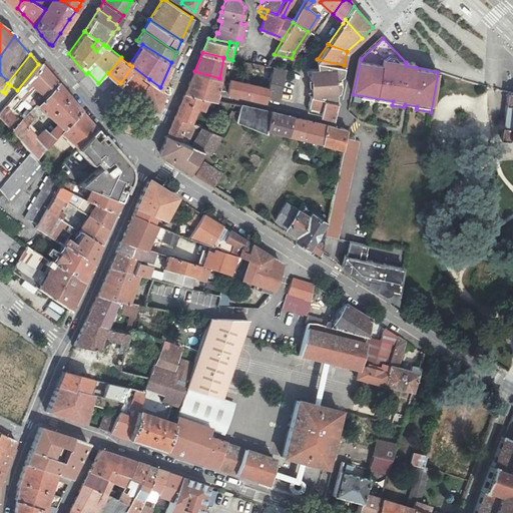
[(343,73),(344,65),(317,59),(318,67),(306,70),(312,93),(311,96),(337,101),(336,92),(339,93),(341,83),(340,83),(340,75),(343,73)]
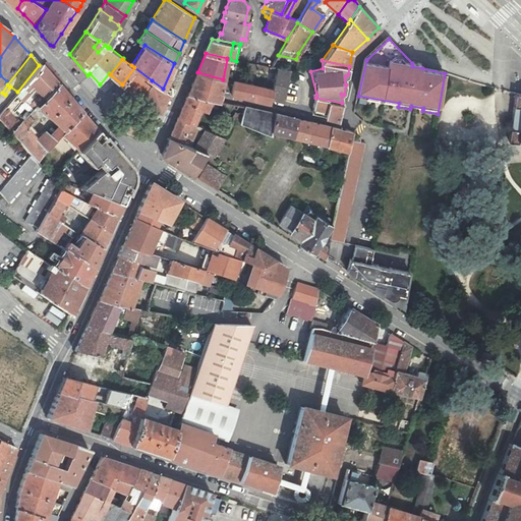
[(42,98),(55,83),(39,65),(17,92),(15,95),(21,100),(29,91),(26,89),(29,85),(42,98)]
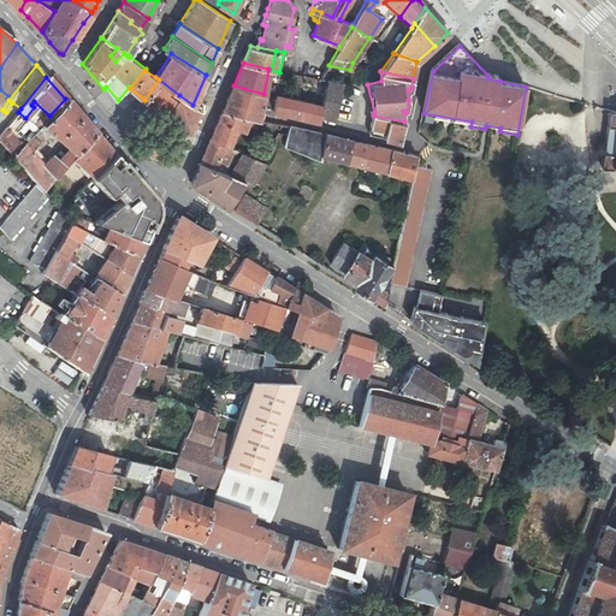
[(179,95),(159,80),(144,100),(167,116),(179,95)]
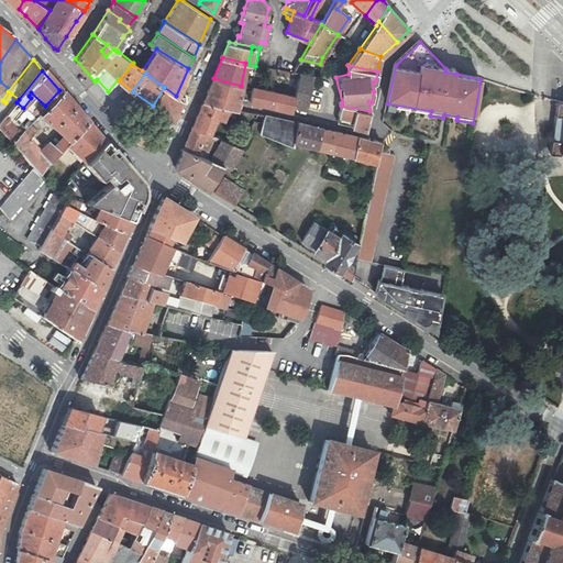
[(249,102),(275,108),(291,111),(293,106),(306,109),(312,75),(298,73),(297,80),(277,76),(274,92),(252,88),(249,102)]
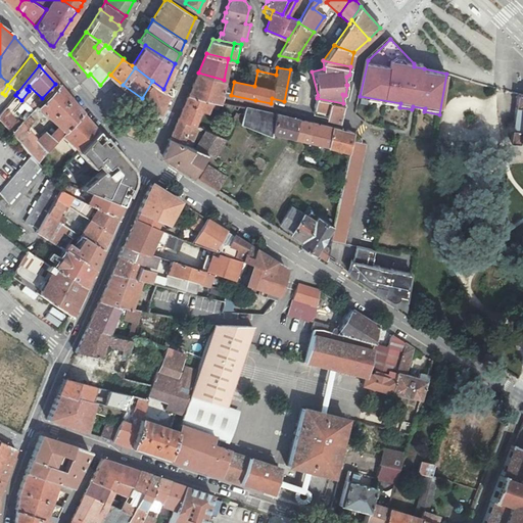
[(221,93),(224,80),(198,73),(192,87),(221,93)]
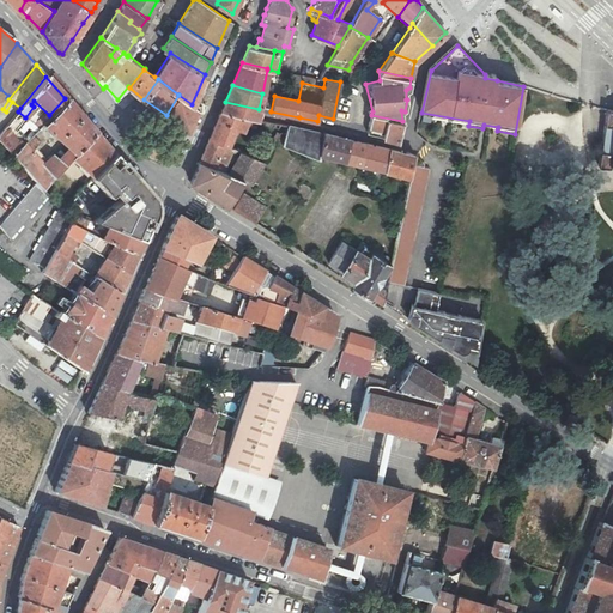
[(167,115),(188,129),(198,109),(192,104),(178,95),(167,115)]
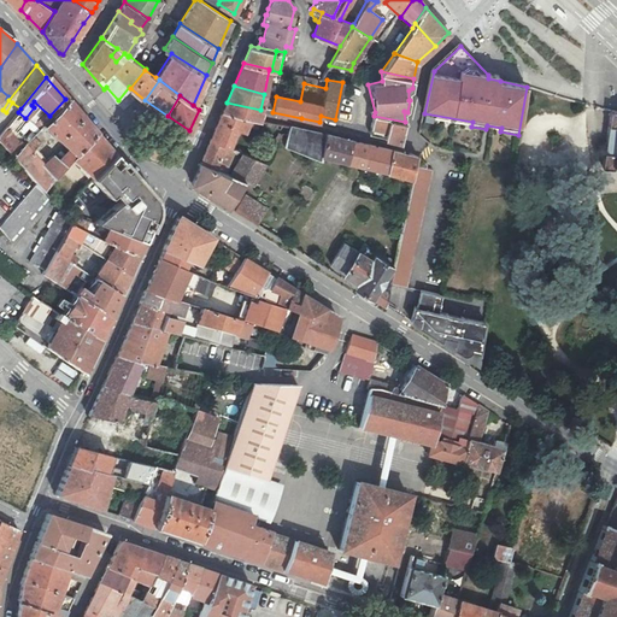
[(40,128),(66,151),(72,157),(94,133),(65,99),(50,116),(40,128)]
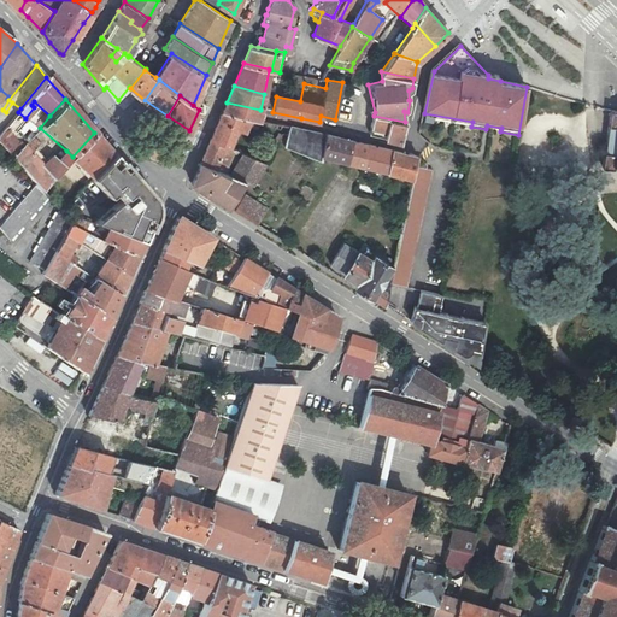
[(259,115),(260,110),(227,103),(224,106),(223,111),(258,118),(259,115)]
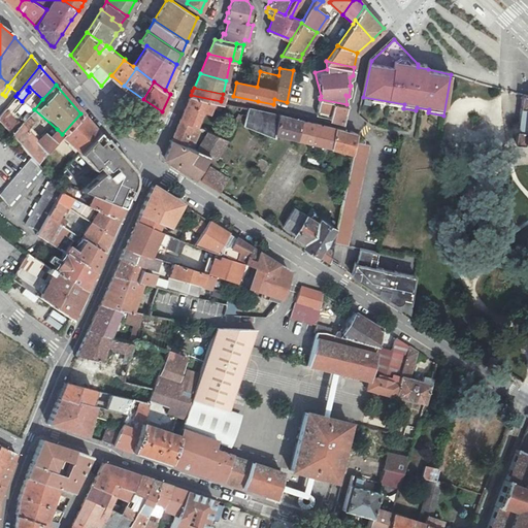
[(218,109),(221,101),(191,95),(180,119),(196,126),(202,109),(209,112),(211,107),(218,109)]
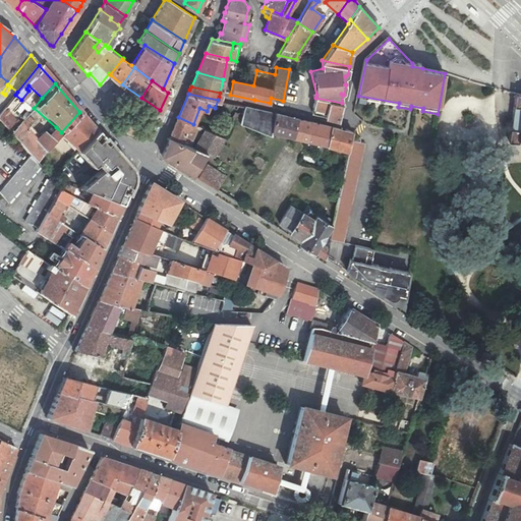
[(520,123),(520,130),(512,129),(510,141),(520,142),(520,95),(516,94),(514,107),(520,107),(520,123)]
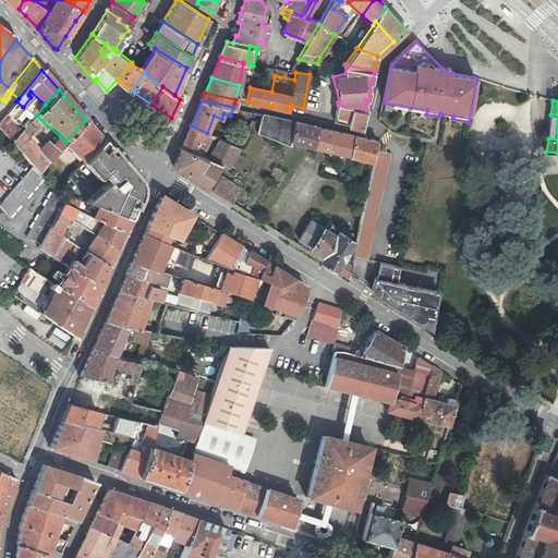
[(366,110),(338,105),(335,121),(361,126),(363,125),(366,110)]
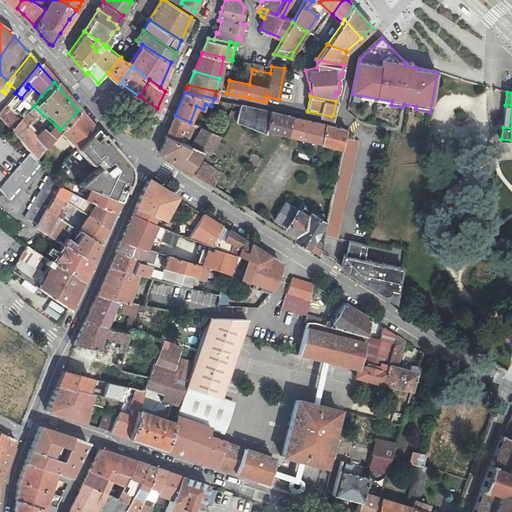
[(226,117),(235,120),(241,104),(233,102),(226,117)]
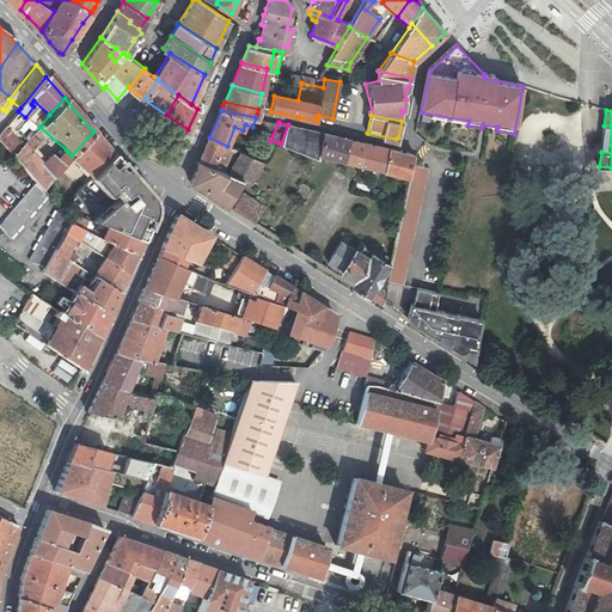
[(319,153),(324,133),(288,124),(281,144),(318,158),(319,153)]
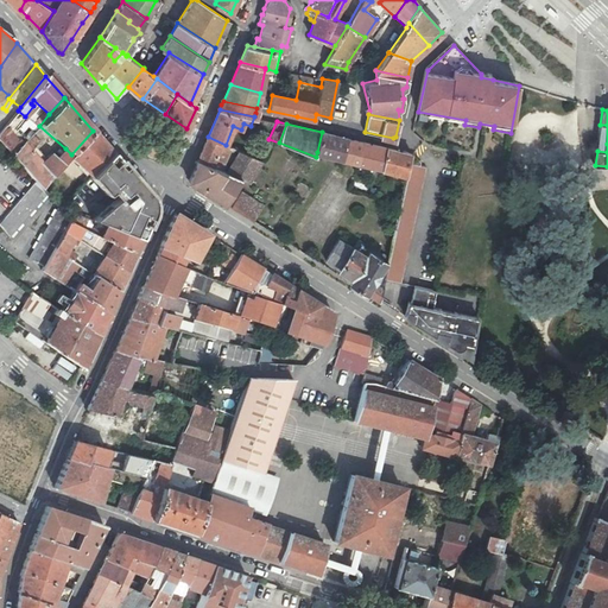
[(607,144),(607,125),(600,125),(597,151),(607,152),(607,144)]
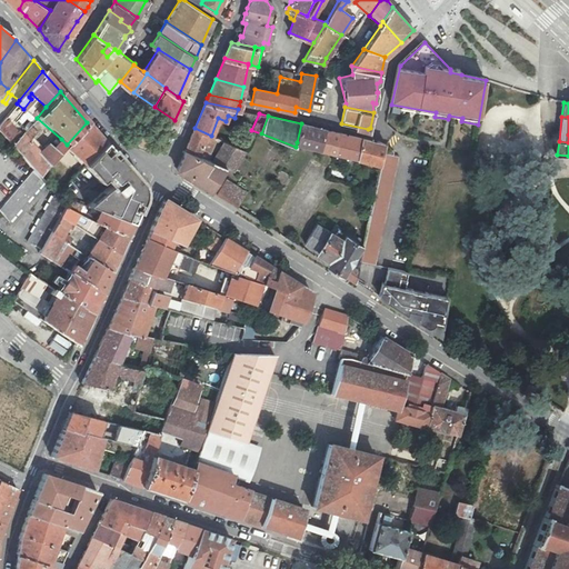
[(0,123),(0,133),(11,147),(20,137),(3,120),(0,123)]
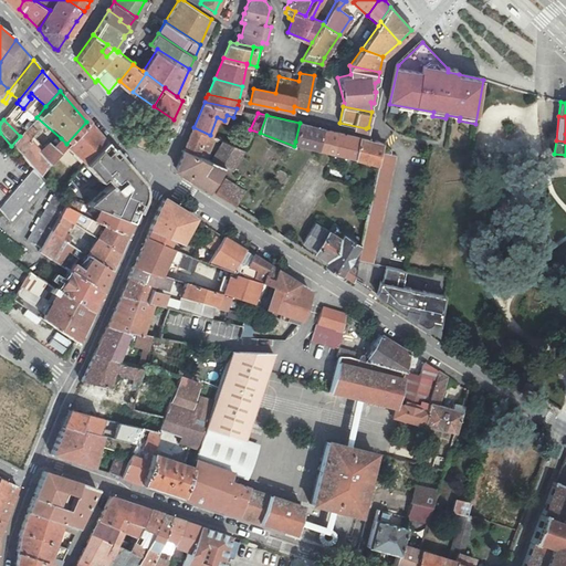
[(63,147),(82,165),(103,142),(86,122),(66,144),(63,147)]
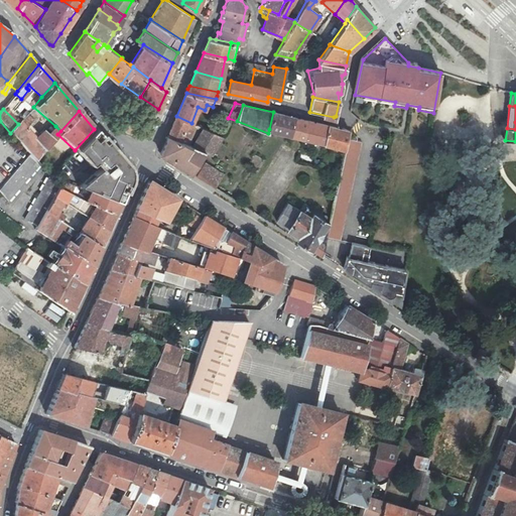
[(292,134),(295,117),(287,115),(273,112),(269,129),(292,134)]
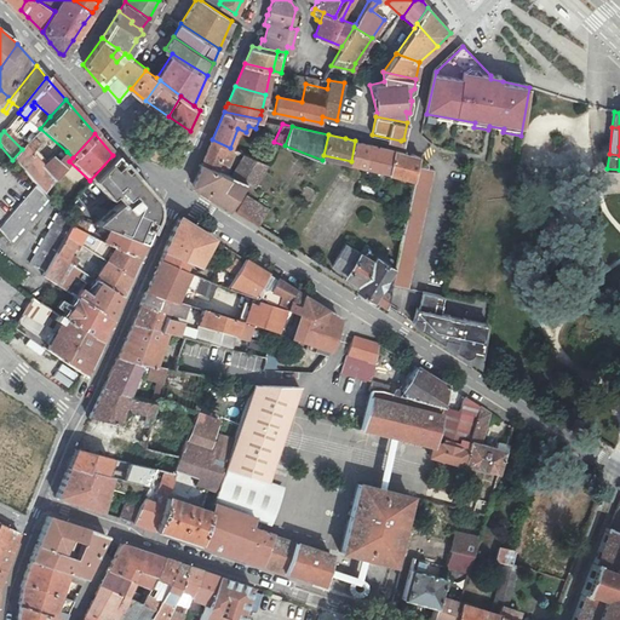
[(62,170),(56,164),(52,160),(42,170),(30,155),(34,150),(38,151),(41,148),(32,138),(22,149),(12,160),(35,185),(40,193),(62,170)]
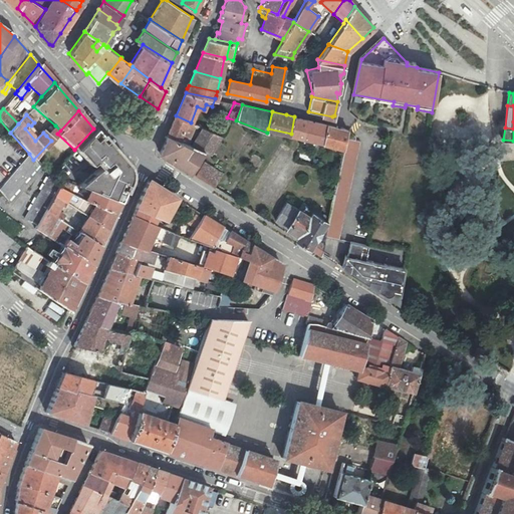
[(181,134),(189,137),(194,123),(191,122),(176,115),(167,136),(178,141),(181,134)]
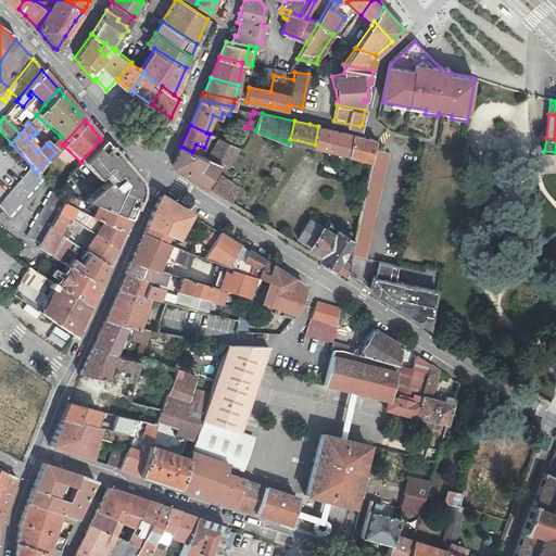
[(329,148),(332,130),(318,126),(315,144),(329,148)]
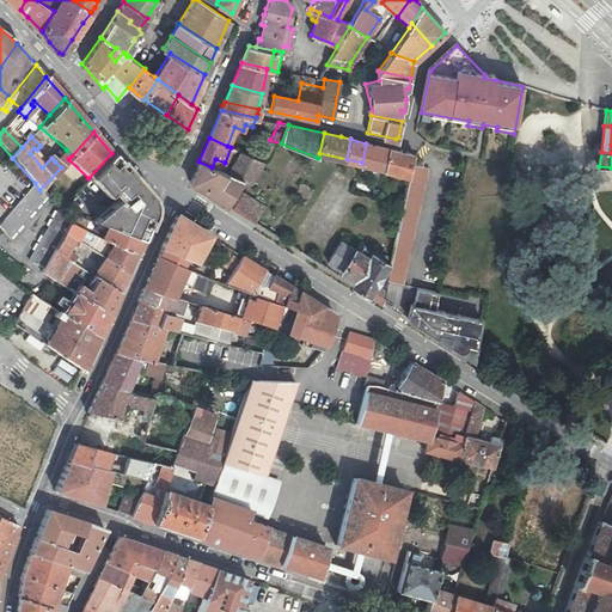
[(366,144),(362,163),(409,176),(410,176),(412,165),(415,157),(408,155),(408,153),(366,144)]
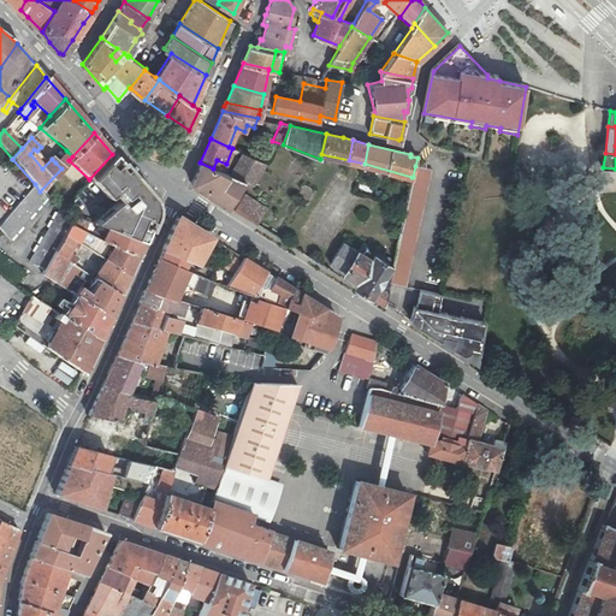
[(66,150),(55,163),(61,169),(69,160),(72,157),(66,150)]
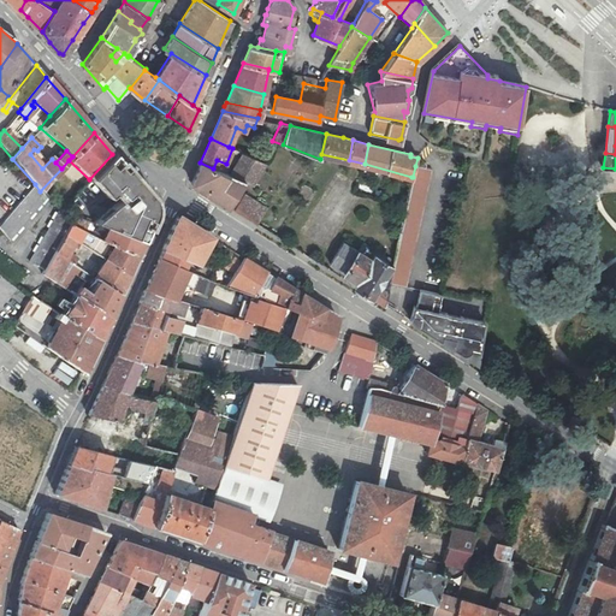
[(230,176),(243,182),(244,181),(249,183),(262,161),(241,152),(235,167),(230,176)]
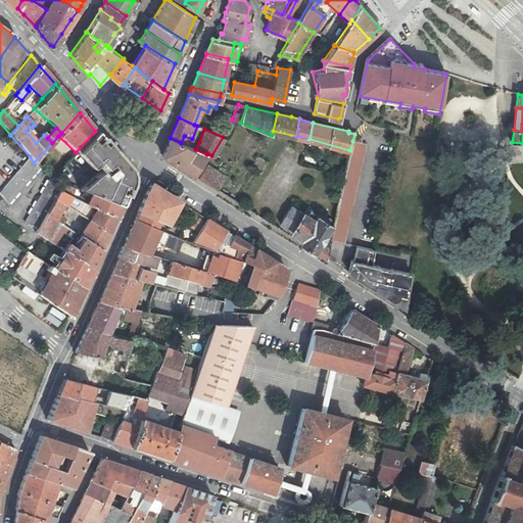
[(95,131),(76,152),(89,170),(93,165),(107,153),(104,150),(104,142),(95,131)]
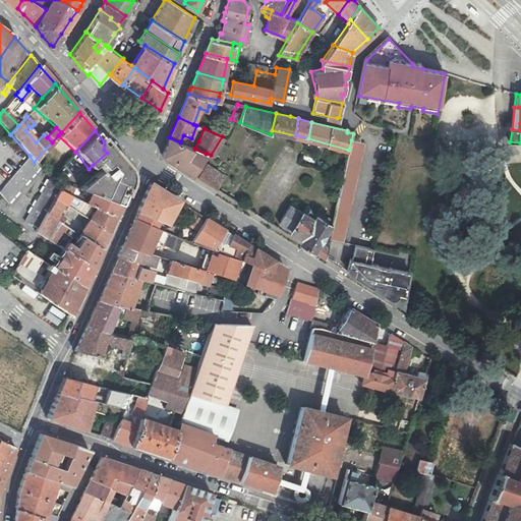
[(180,142),(194,149),(198,141),(191,138),(183,135),(180,142)]
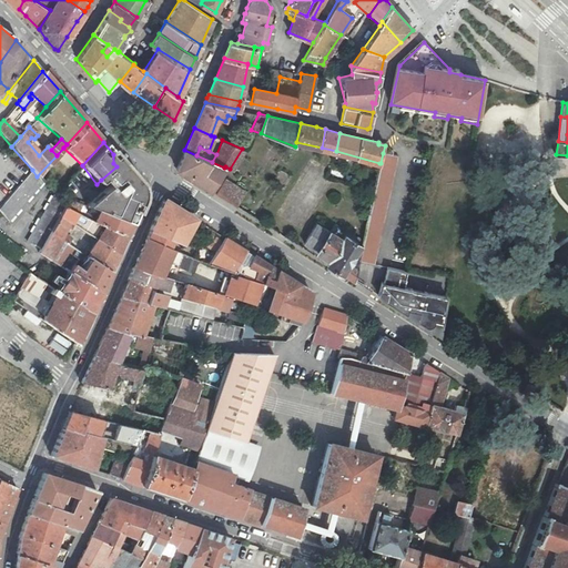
[(224,168),(212,162),(196,155),(184,150),(175,169),(210,191),(224,168)]
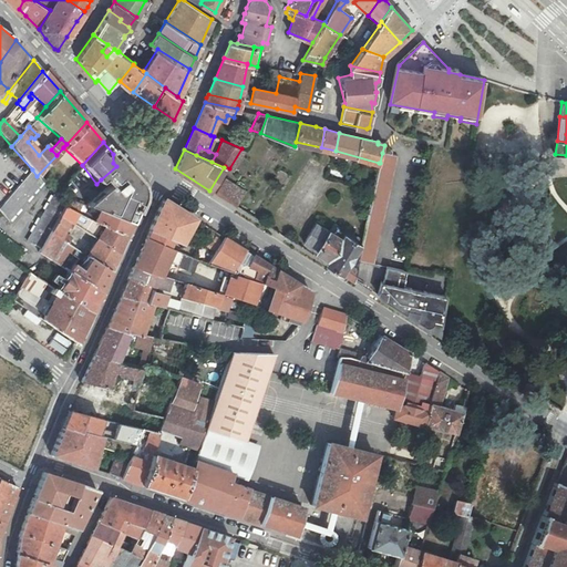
[(380,163),(358,263),(373,265),(397,155),(391,154),(382,153),(380,163)]
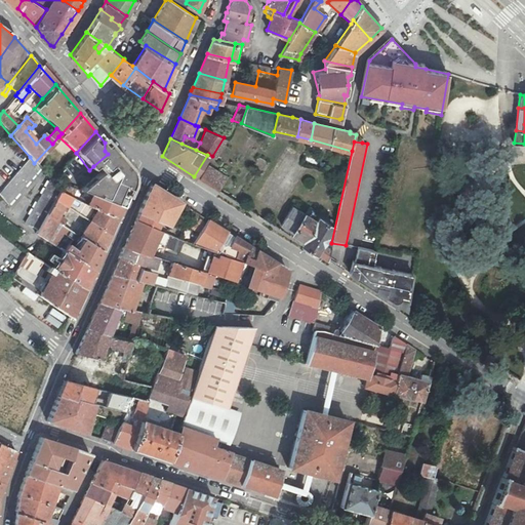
[(108,154),(93,166),(98,172),(112,161),(118,162),(124,166),(124,167),(125,166),(105,143),(105,151),(108,154)]
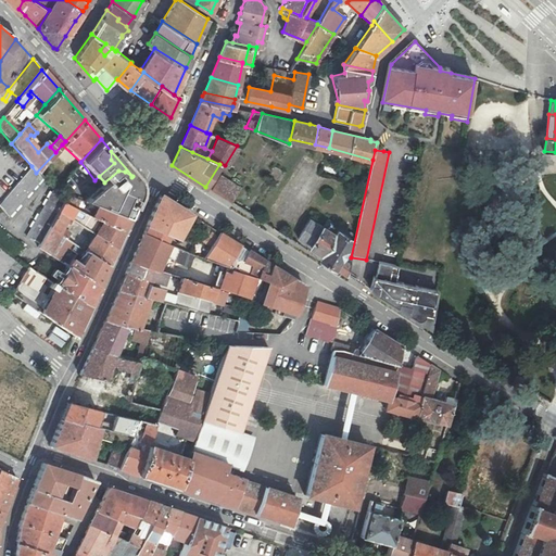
[(0,207),(8,215),(41,178),(36,173),(32,166),(0,202),(0,207)]
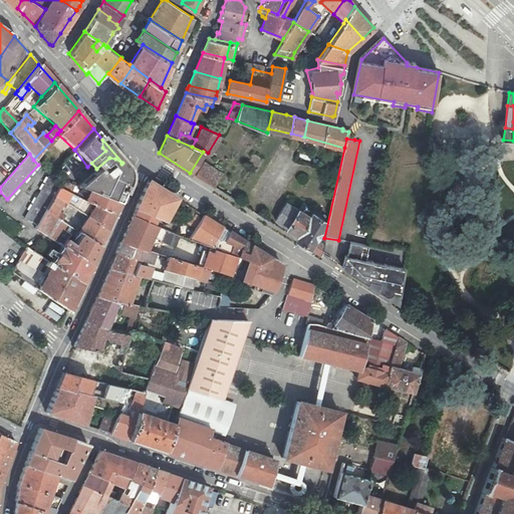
[(109,158),(96,169),(75,187),(88,192),(116,203),(126,183),(126,174),(123,165),(121,164),(121,163),(115,159),(109,158)]
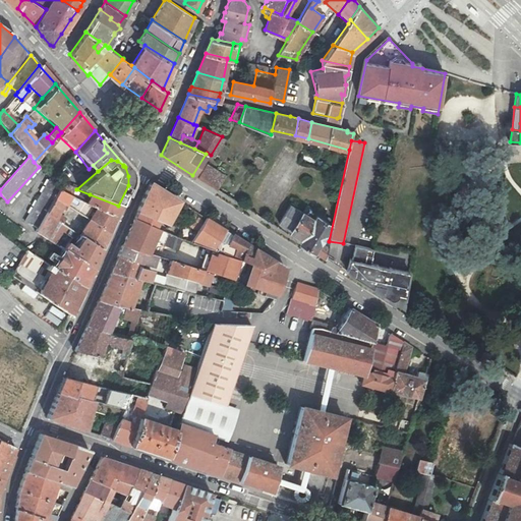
[(217,189),(225,175),(206,164),(197,178),(210,185),(217,189)]
